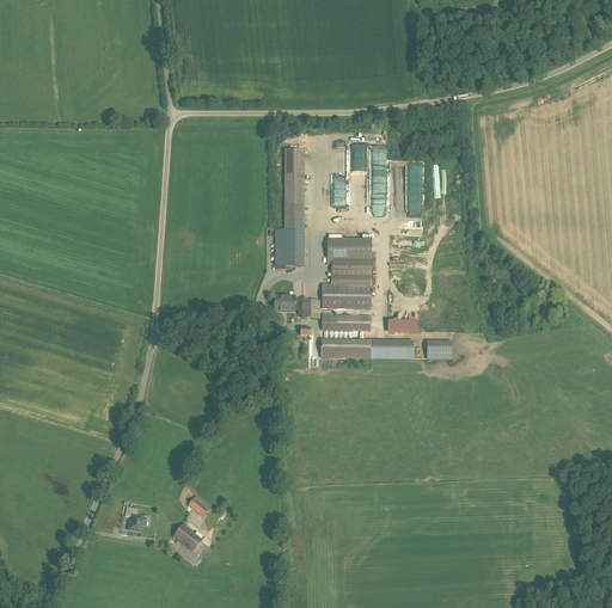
[(353,145),(354,149),(359,149),(359,154),(366,153),(366,157),(367,157),(366,148),(367,148),(366,143),(353,145)]
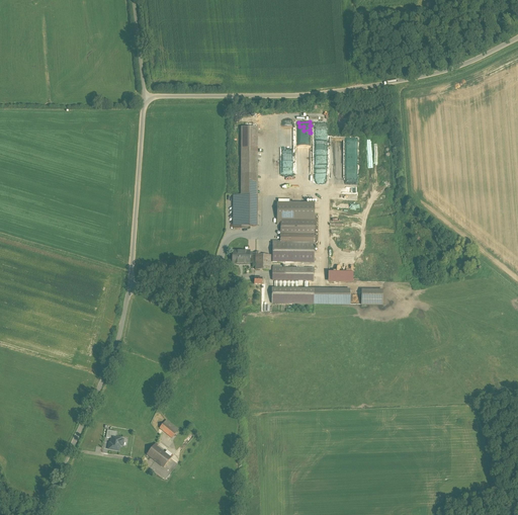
[(259,125),(238,125),(239,193),(231,193),(232,228),(247,228),(247,225),(260,225),(259,125)]
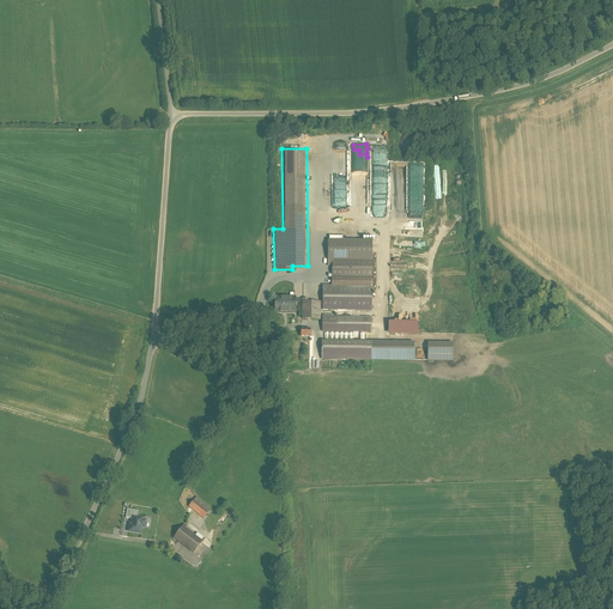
[(369,199),(369,186),(363,186),(363,189),(358,189),(358,193),(354,193),(354,199),(369,199)]
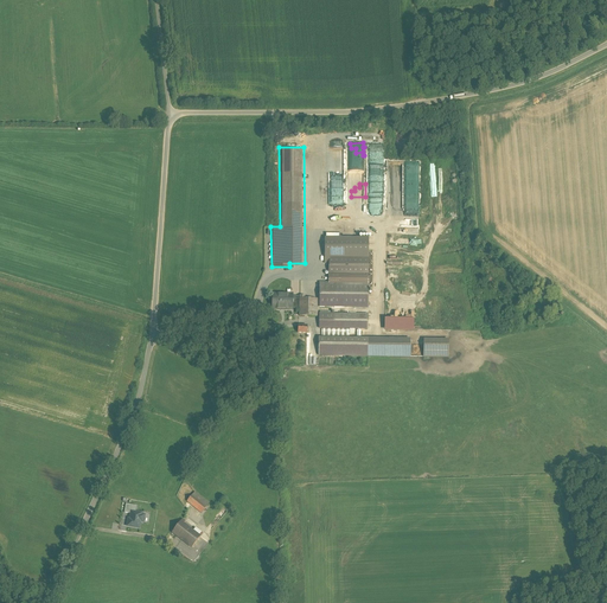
[(404,204),(404,192),(391,192),(391,204),(404,204)]
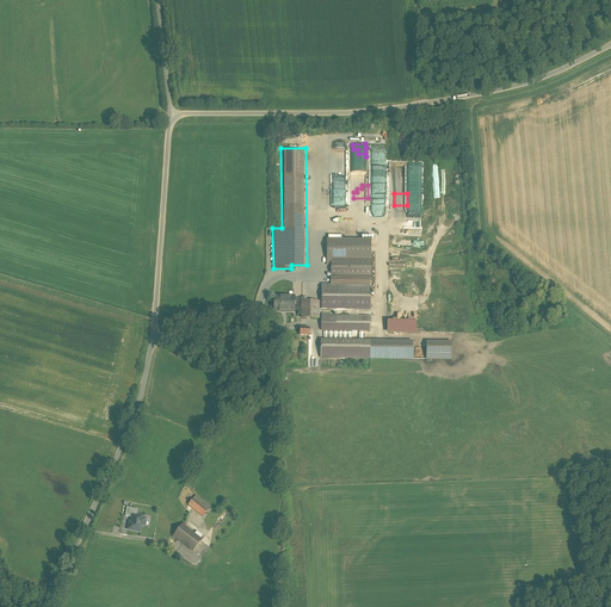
[(331,282),(322,282),(322,307),(370,308),(371,236),(327,236),(327,262),(331,262),(331,282)]
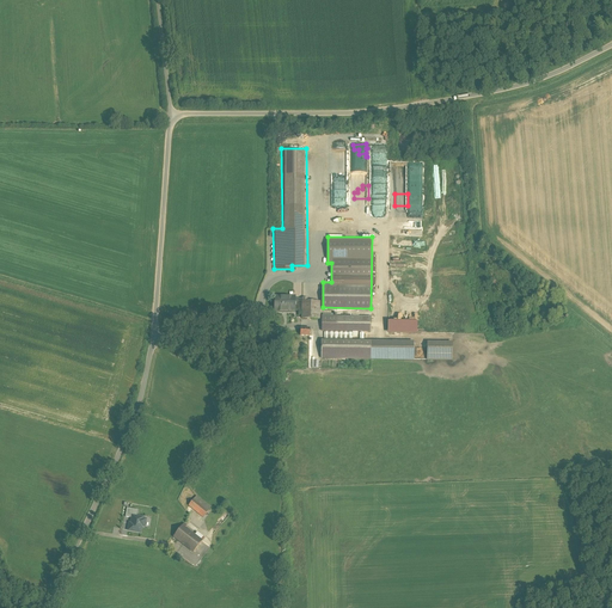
[(293,294),(269,294),(269,312),(293,312),(293,294)]
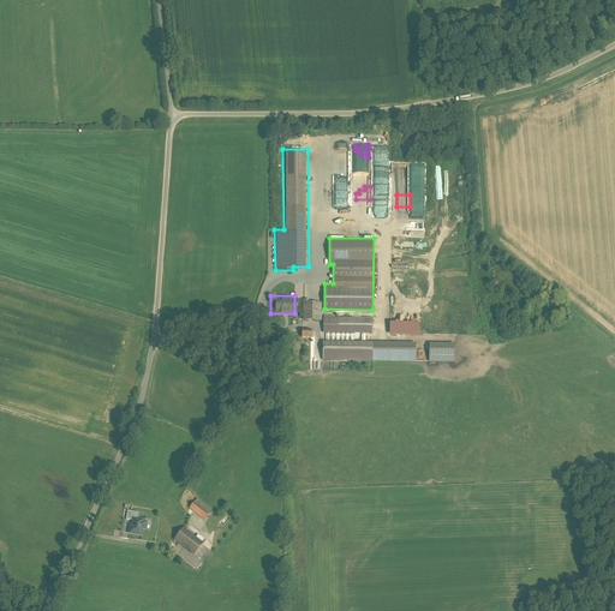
[(321,301),(304,301),(303,318),(321,318),(321,301)]
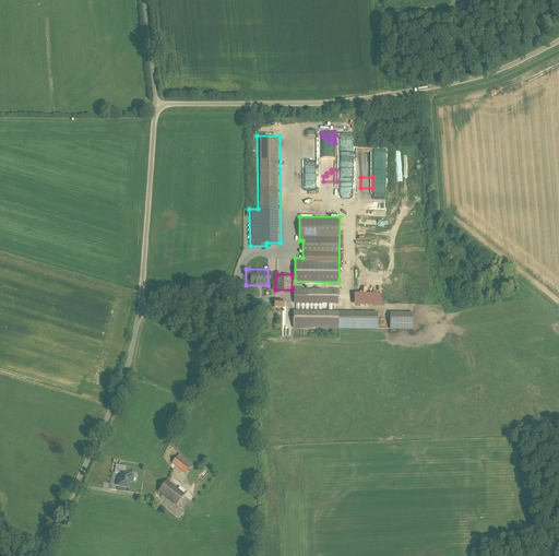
[(335,288),(293,287),(293,303),(336,303),(335,288)]
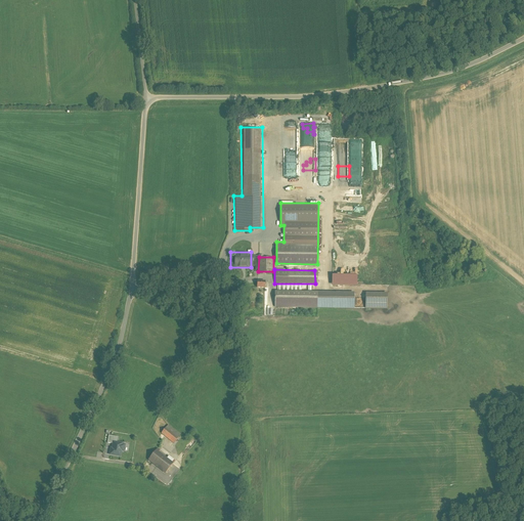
[(357,274),(333,273),(333,283),(357,283),(357,274)]
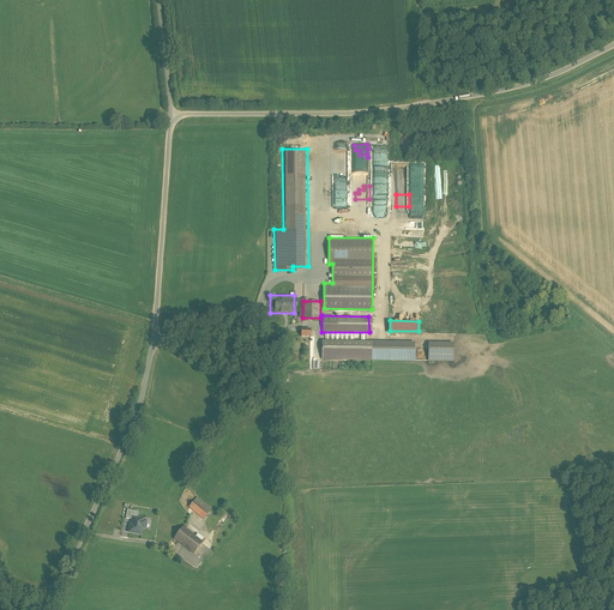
[(323,340),(323,360),(415,360),(415,340),(323,340)]
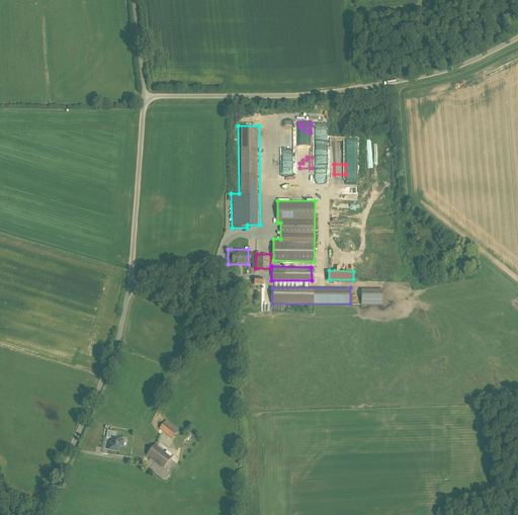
[(382,287),(361,287),(361,302),(382,303),(382,287)]
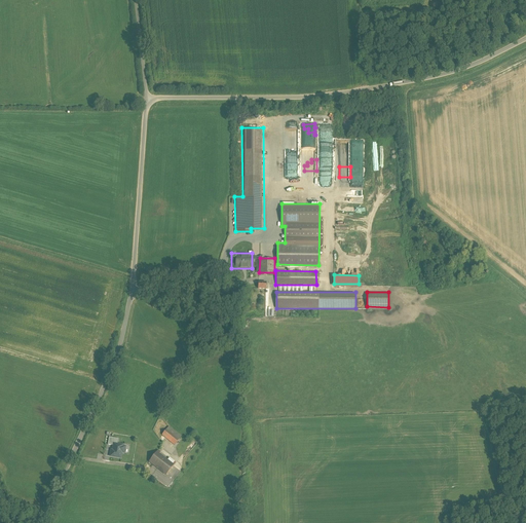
[(166,428),(160,435),(173,444),(178,438),(166,428)]
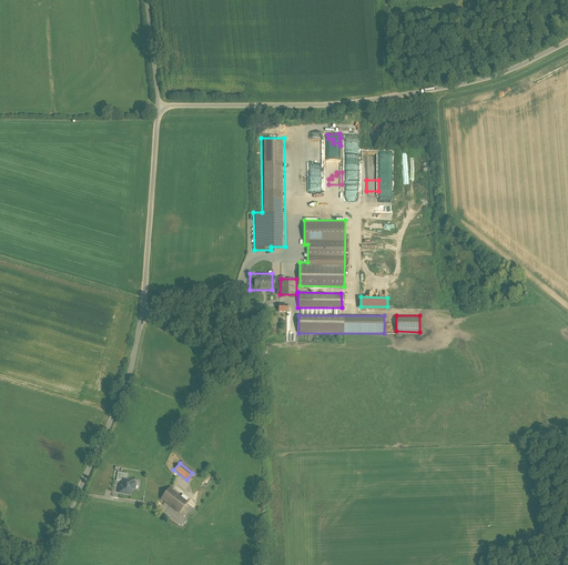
[(156,478),(148,491),(178,513),(188,501),(156,478)]
